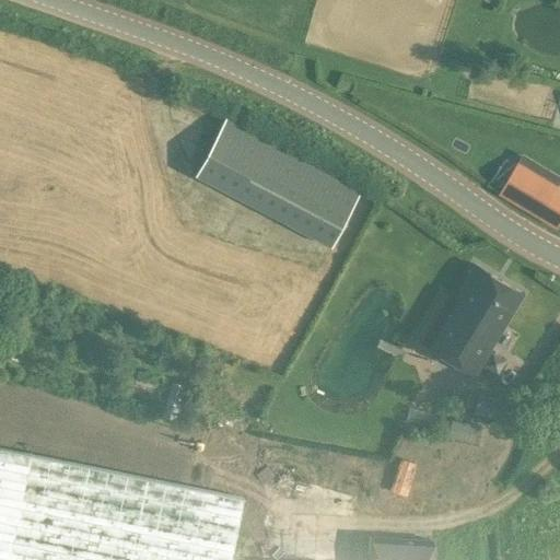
[(361,188),(224,116),(194,175),(329,246),(361,188)]
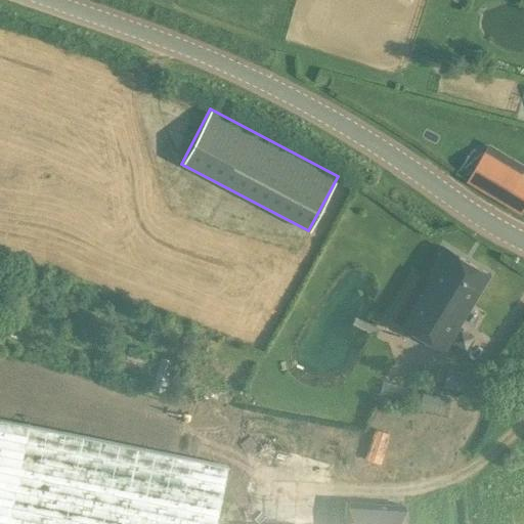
[(505,203),(522,175),(484,153),(468,180),(505,203)]
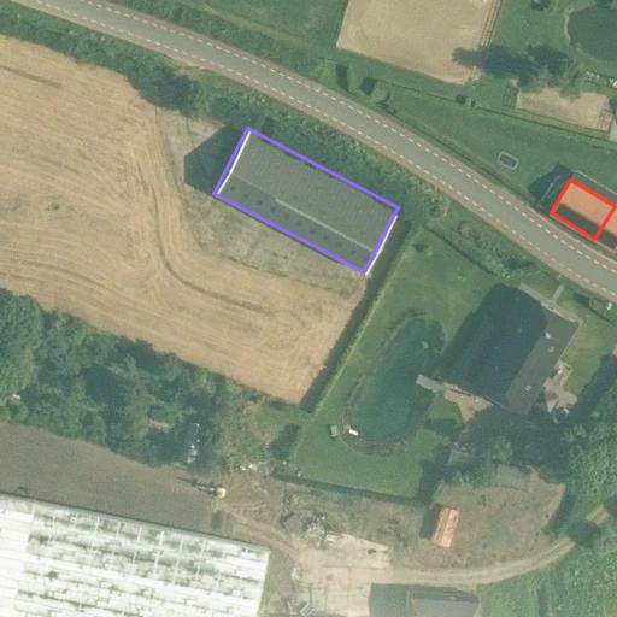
[(521,411),(576,323),(523,291),(501,325),(381,301),(380,307),(265,285),(245,380),(353,403),(351,418),(456,440),(469,378),(521,411)]
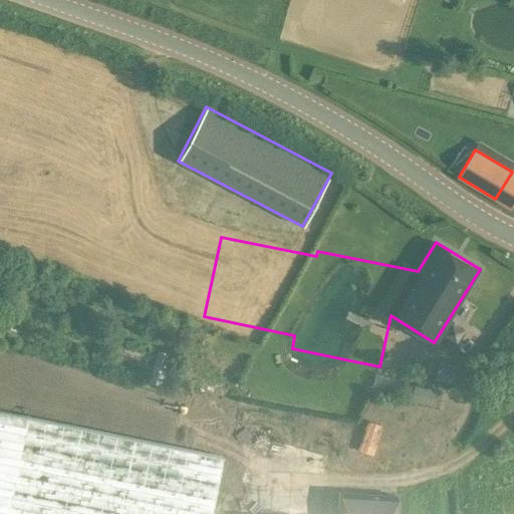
[(474,369),(438,359),(434,377),(469,388),(474,369)]
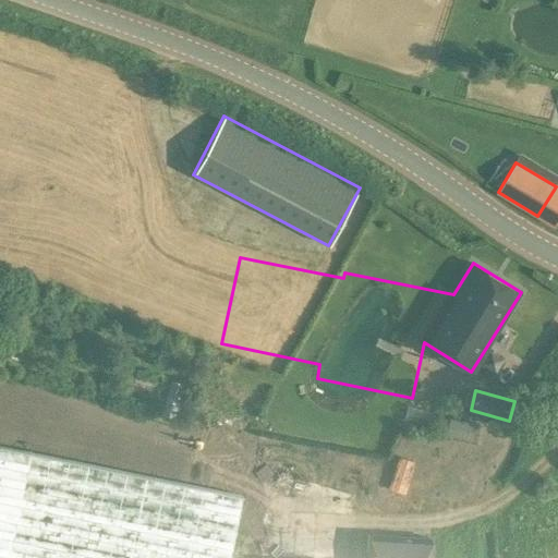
[(472,438),(475,423),(449,417),(446,433),(472,438)]
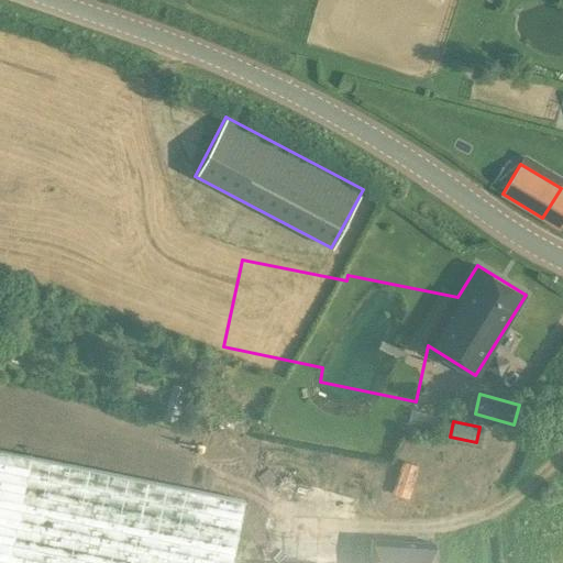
[(0,562),(230,562),(243,500),(0,450),(0,562)]
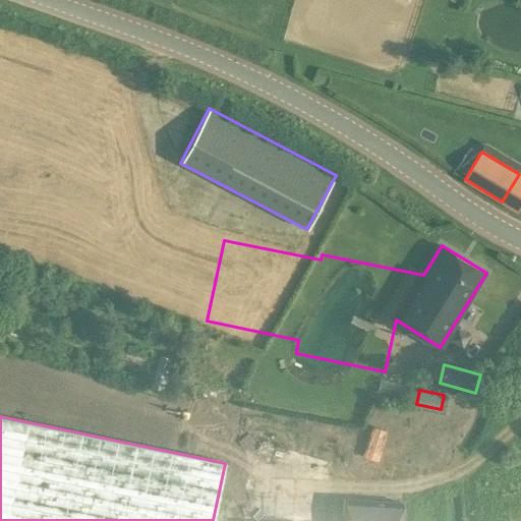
[(377,460),(386,430),(370,425),(361,455),(377,460)]
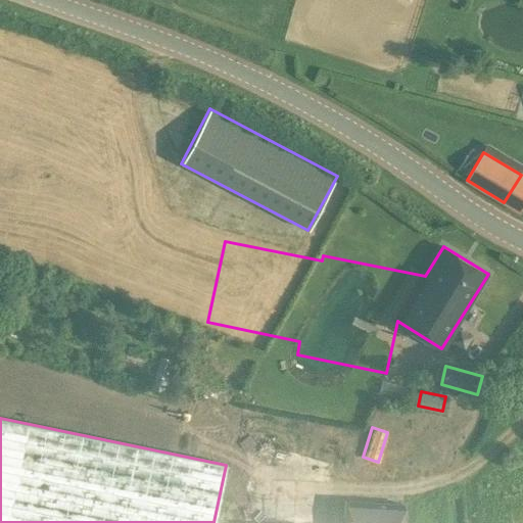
[(346,522),(402,522),(405,504),(348,501),(346,522)]
